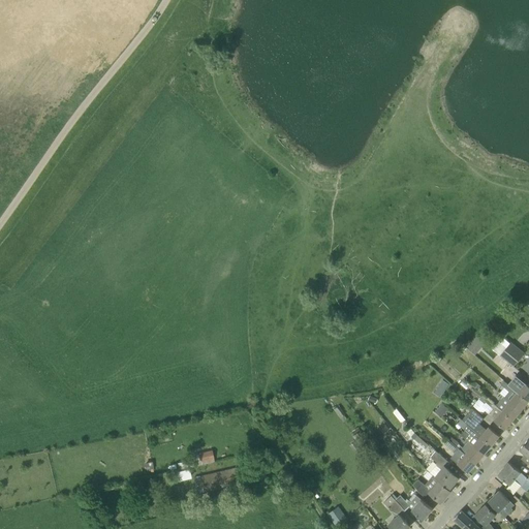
[(475,352),(484,344),(475,337),(467,345),(475,352)]
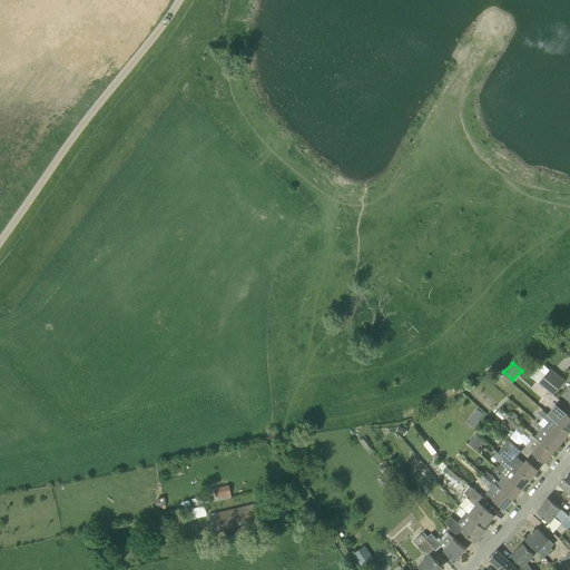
[(552,394),(564,381),(550,369),(538,383),(552,394)]
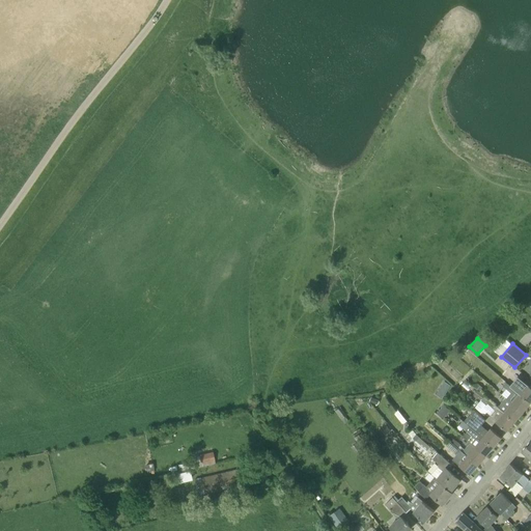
[(513,388),(530,403),(530,402),(530,387),(521,379),(513,388)]
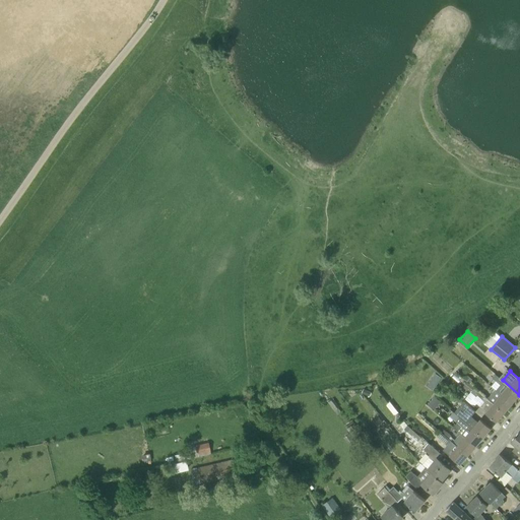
[(436,372),(428,384),(434,388),(442,376),(436,372)]
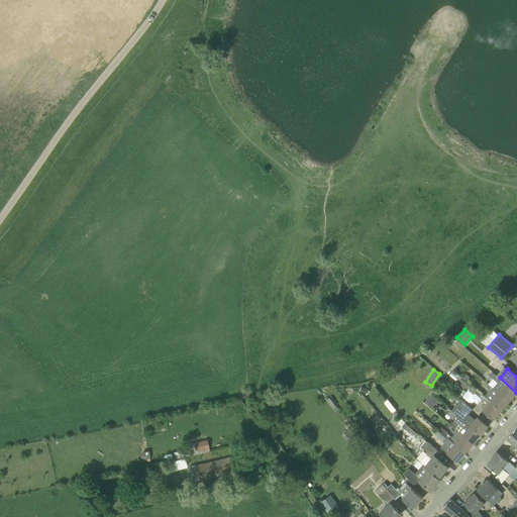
[(487,384),(492,388),(499,393),(509,402),(516,393),(500,378),(495,375),(487,384)]
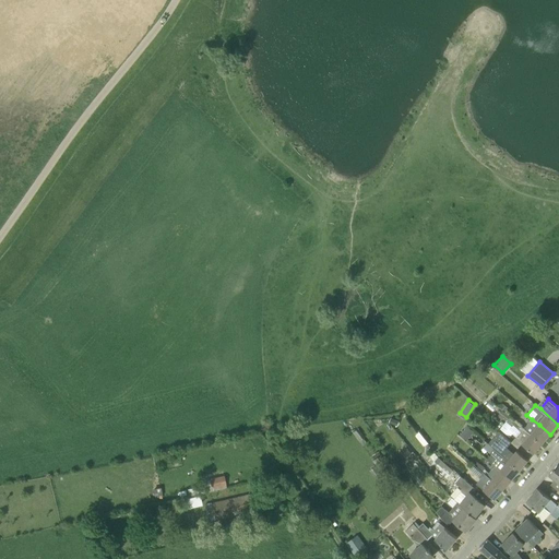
[(542,444),(531,435),(524,429),(511,417),(507,423),(512,427),(513,426),(521,432),(516,438),(523,443),(522,444),(533,454),(542,444)]
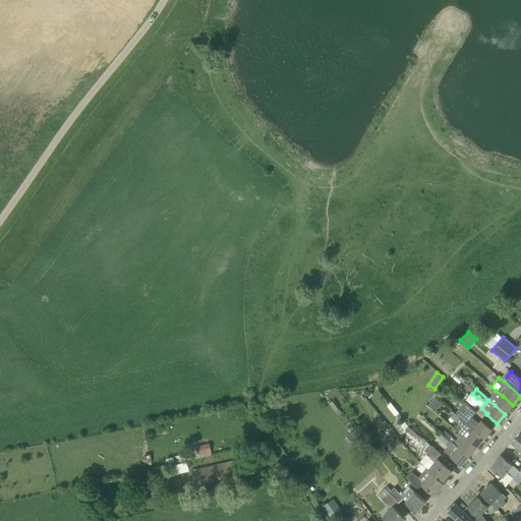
[(496,391),(488,400),(495,405),(505,414),(513,405),(503,396),(496,391)]
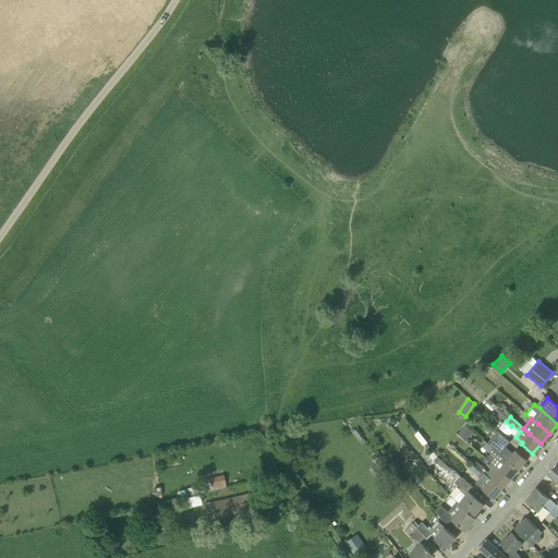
[(488,444),(493,448),(507,460),(519,470),(526,460),(516,450),(513,453),(506,447),(510,441),(498,432),(488,444)]
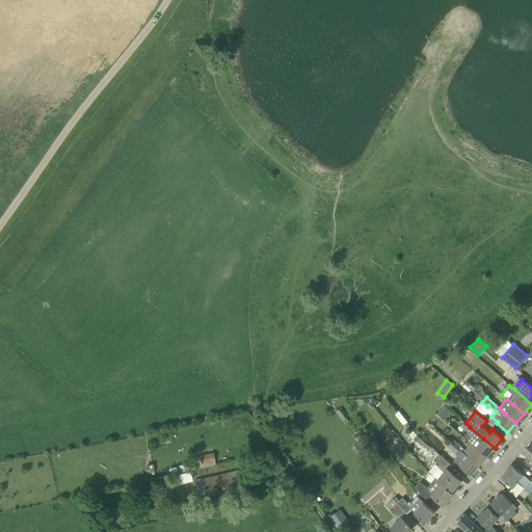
[(495,448),(483,439),(470,427),(467,430),(473,434),(468,441),(476,448),(486,457),(495,448)]
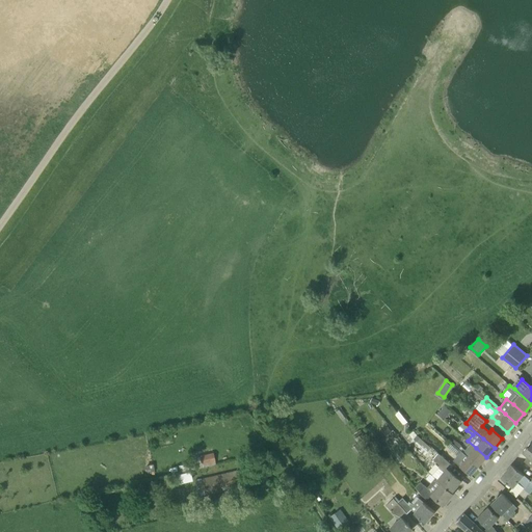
[(431,448),(417,435),(414,431),(409,434),(413,440),(427,452),(431,448)]
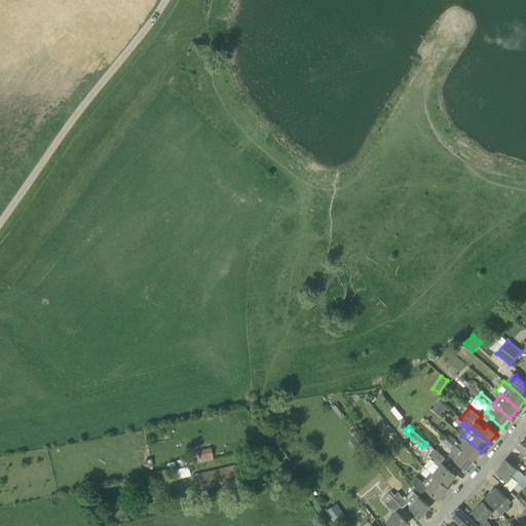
[(350,434),(362,449),(370,444),(359,427),(350,434)]
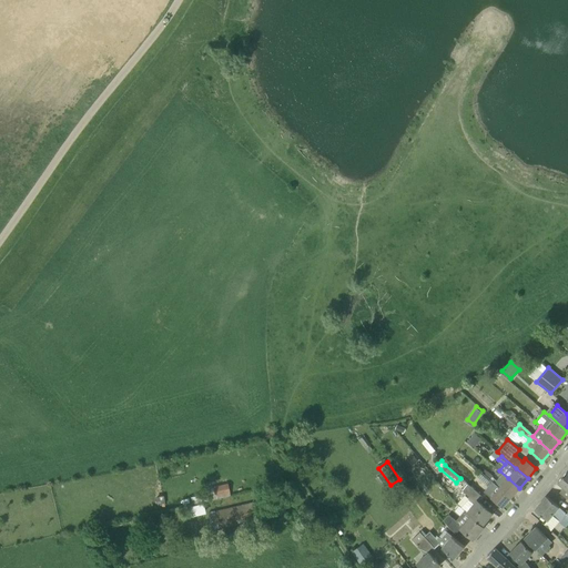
[(567,470),(558,483),(564,487),(559,493),(567,499),(567,498),(567,470)]
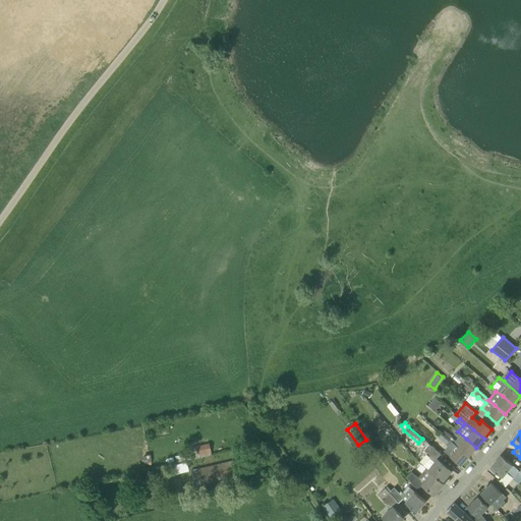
[(456,441),(452,437),(447,432),(445,436),(454,444),(456,441)]
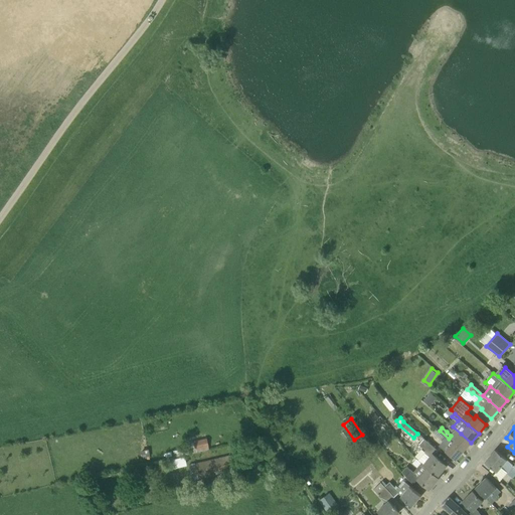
[(340,434),(347,444),(353,440),(346,430),(340,434)]
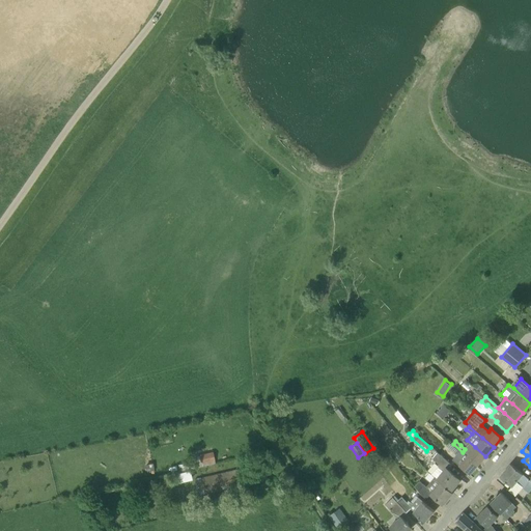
[(467,456),(463,452),(453,444),(450,447),(455,451),(454,452),(464,460),(459,466),(470,475),(478,466),(467,456)]
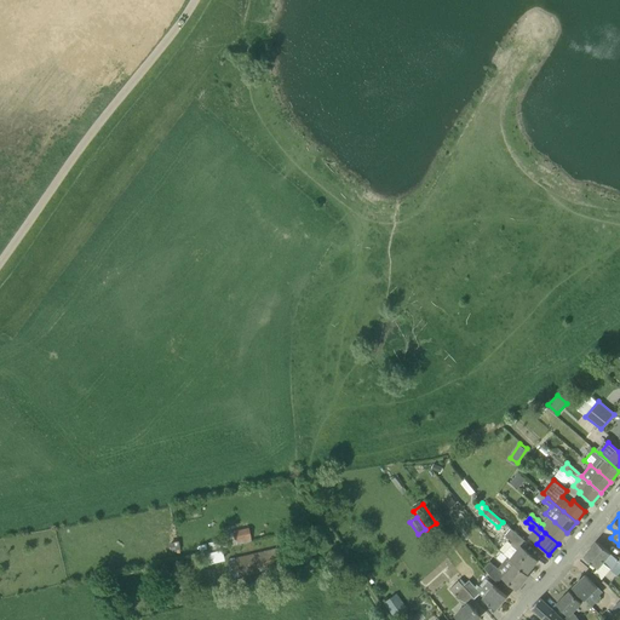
[(567,533),(555,522),(545,533),(558,544),(567,533)]
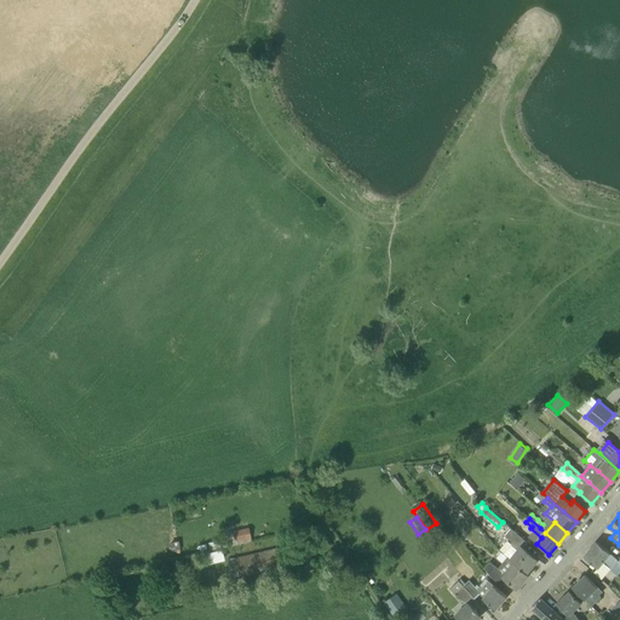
[(236,543),(252,539),(250,526),(233,529),(236,543)]
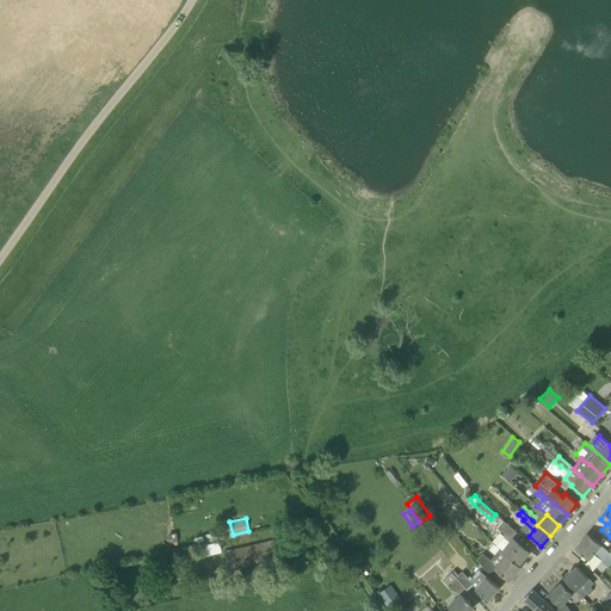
[(510,542),(503,551),(519,566),(530,553),(516,541),(520,536),(504,520),(498,528),(506,536),(504,537),(510,542)]
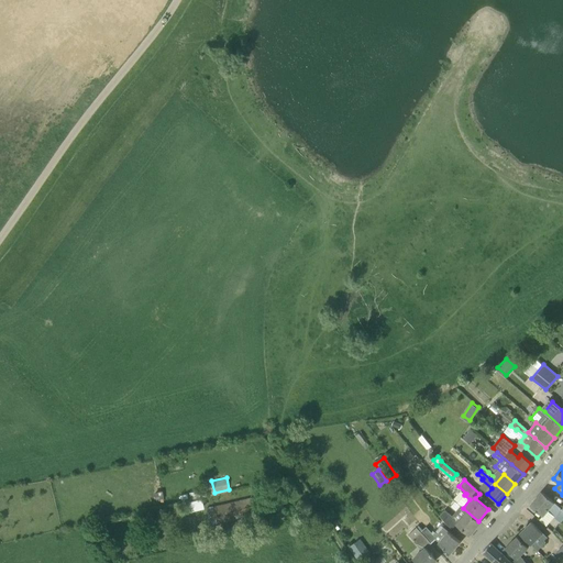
[(562,507),(562,509),(541,492),(530,505),(542,516),(547,511),(561,523),(562,520),(562,507)]
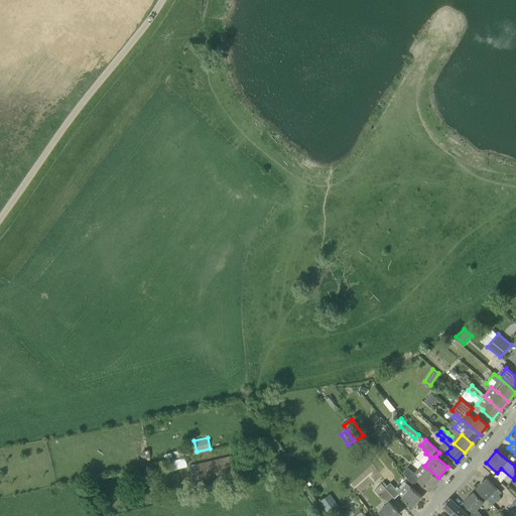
[(176,467),(187,464),(185,456),(174,458),(176,467)]
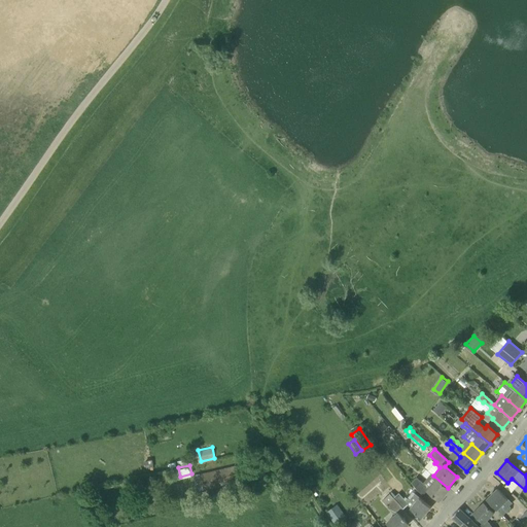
[(232,465),(196,473),(199,487),(235,479),(232,465)]
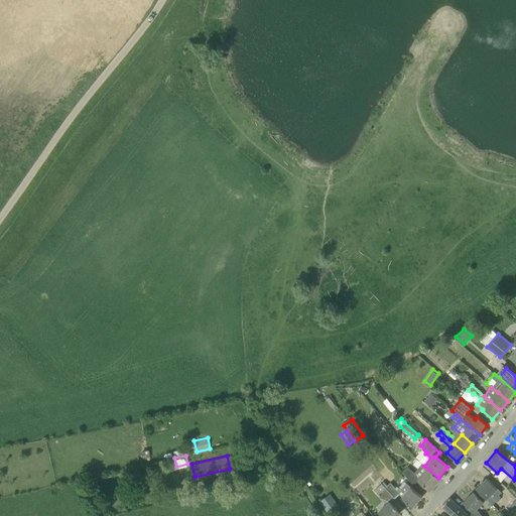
[(439,479),(438,478),(424,466),(422,464),(417,470),(418,471),(415,474),(408,468),(403,474),(408,480),(414,485),(418,480),(429,490),(439,479)]
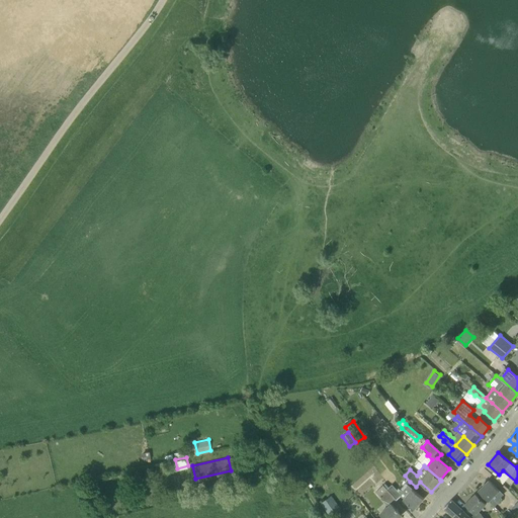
[(494,508),(498,504),(501,503),(502,499),(501,498),(503,495),(499,491),(489,481),(478,491),(494,508)]
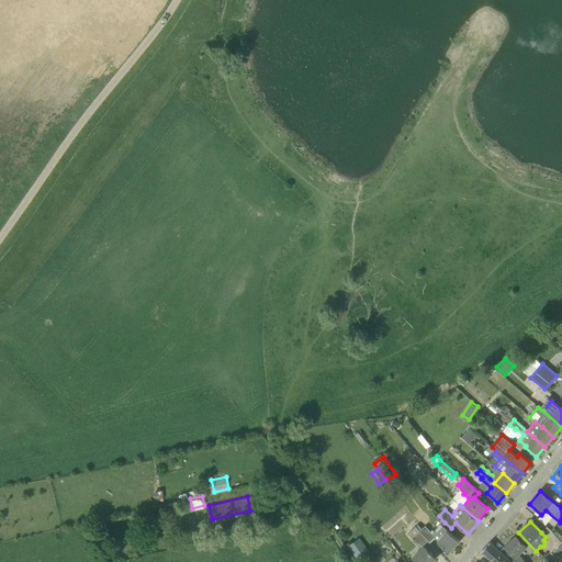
[(450,553),(460,541),(442,526),(436,534),(435,531),(433,535),(425,526),(419,531),(430,542),(436,538),(438,541),(437,542),(450,553)]
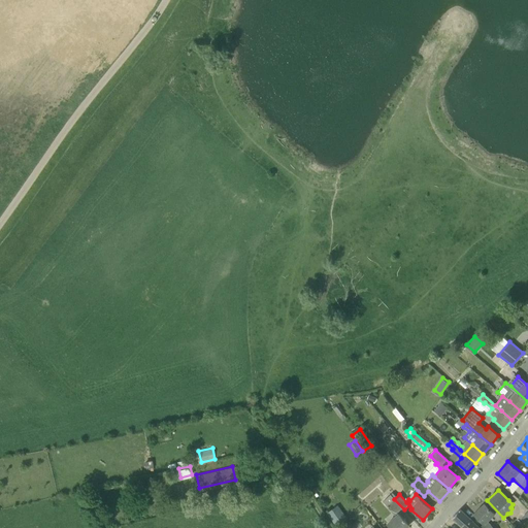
[(404,509),(394,499),(391,495),(383,502),(396,517),(388,524),(391,527),(405,527),(409,525),(399,515),(404,509)]
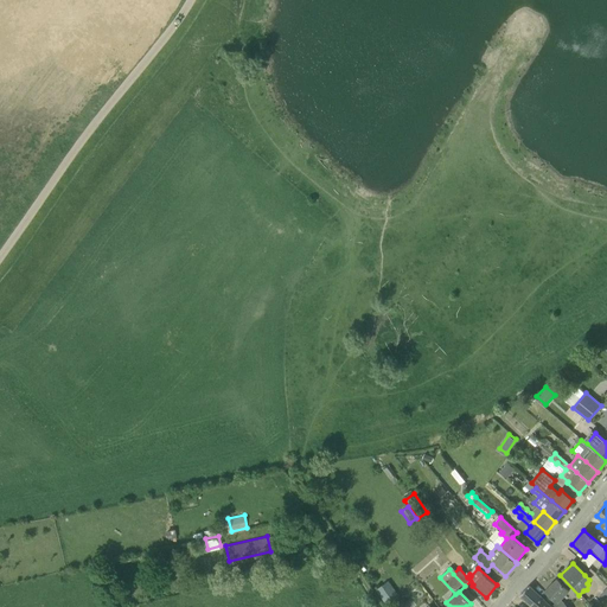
[(544,590),(556,602),(551,606),(567,606),(560,600),(569,592),(556,579),(544,590)]
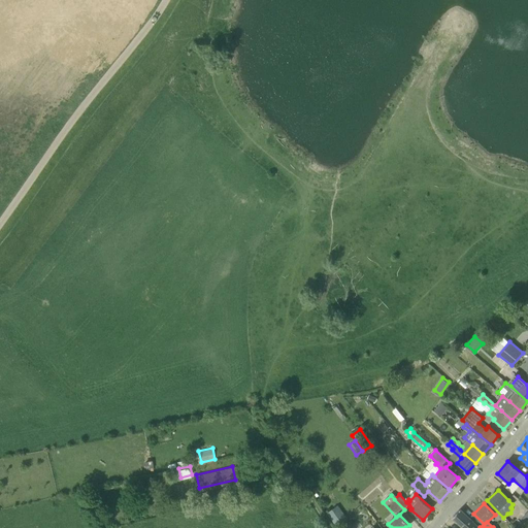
[(328,510),(336,525),(348,518),(338,504),(328,510)]
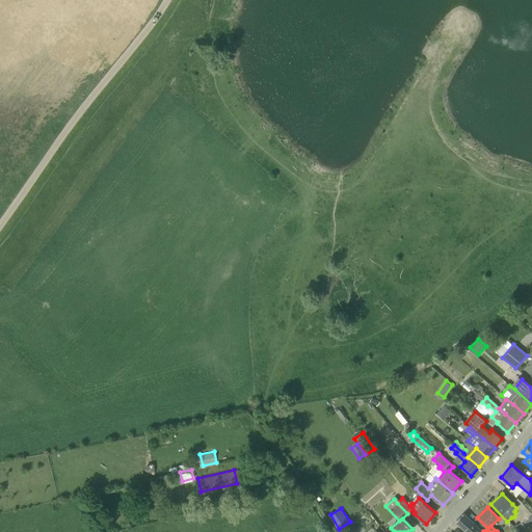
[(482,531),(463,513),(456,522),(467,531),(482,531)]
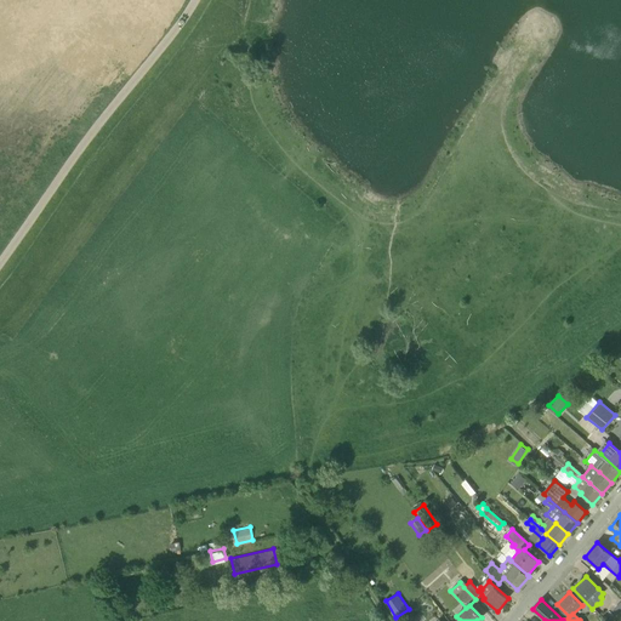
All buildings are outlined.
